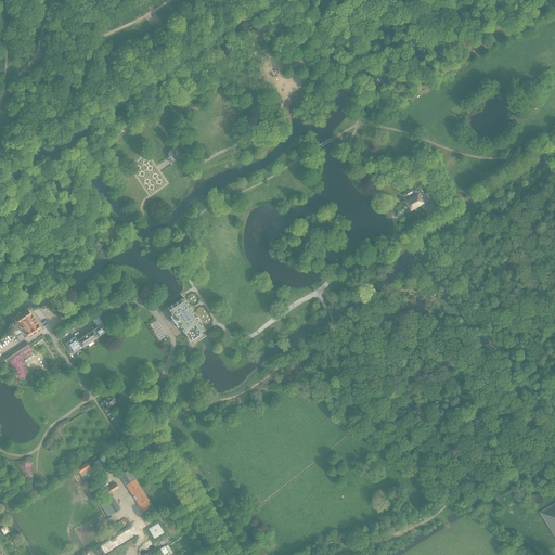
[(426,206),(433,202),(427,193),(424,194),(421,190),(417,192),(418,194),(408,201),(413,210),(424,204),(426,206)]
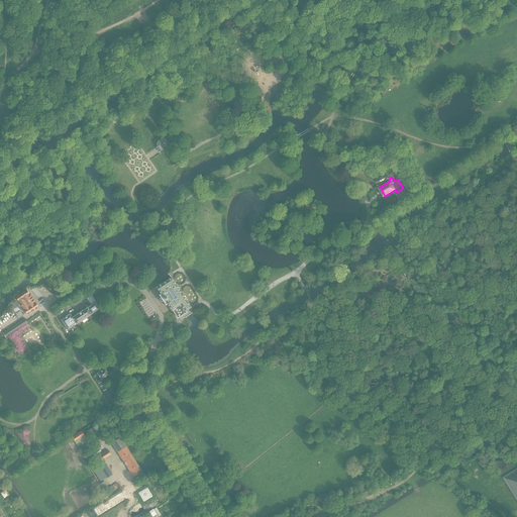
[(407,279),(403,272),(397,275),(401,282),(407,279)]
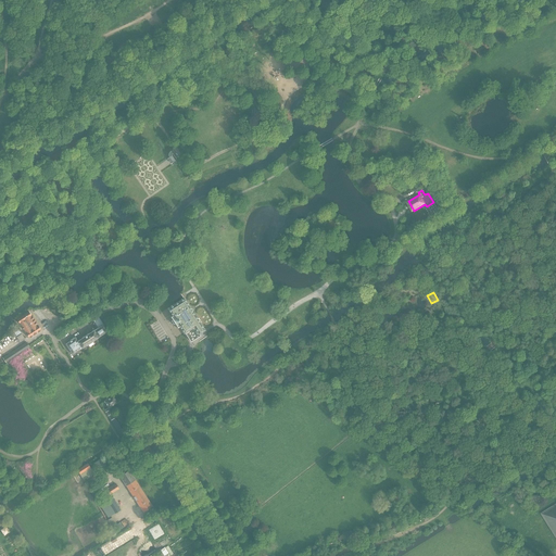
[(176,303),(168,308),(173,315),(171,316),(173,320),(172,321),(174,324),(175,324),(178,327),(179,326),(184,332),(185,332),(191,341),(199,336),(198,333),(204,329),(184,298),(184,299),(176,303)]
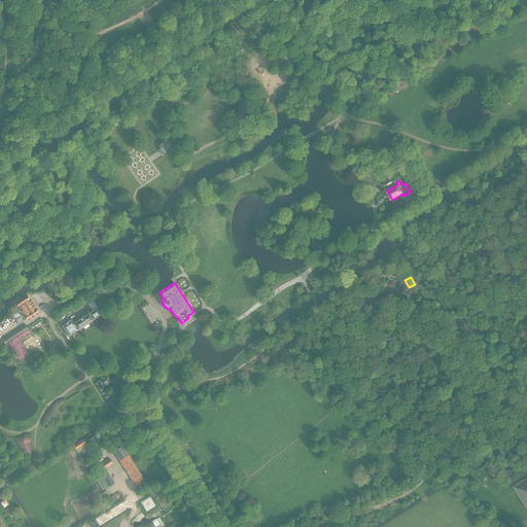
[(30,300),(28,295),(27,295),(15,303),(19,307),(25,316),(27,320),(28,319),(29,320),(30,319),(30,318),(32,317),(35,316),(34,315),(36,314),(36,315),(38,314),(38,313),(39,312),(36,309),(35,309),(35,308),(37,307),(32,300),(30,301),(30,300)]
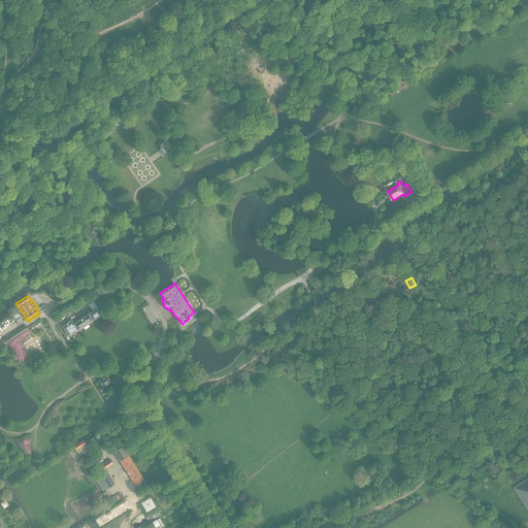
[(63,327),(69,336),(77,330),(77,331),(94,321),(93,320),(101,315),(97,308),(98,307),(94,301),(89,304),(91,306),(89,307),(91,309),(92,309),(94,310),(74,324),(72,321),(63,327)]
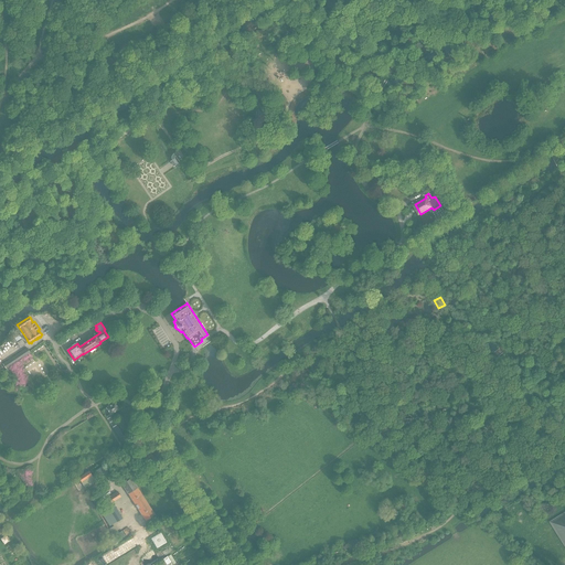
[(24,343),(22,339),(17,332),(12,336),(17,342),(20,347),(24,343)]
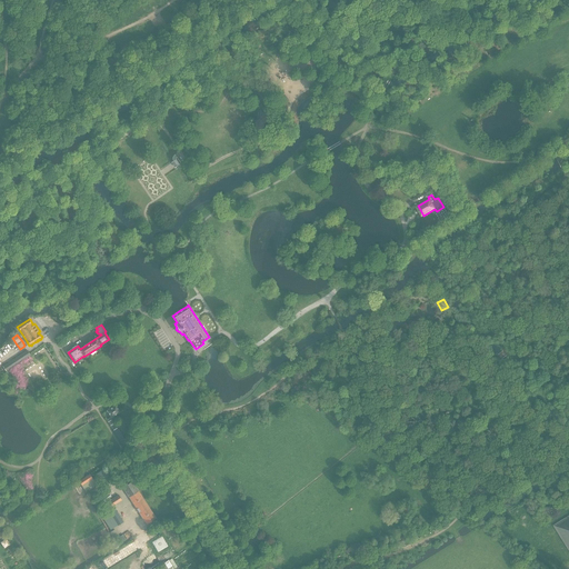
[(27,350),(2,367),(7,371),(31,356),(27,350)]
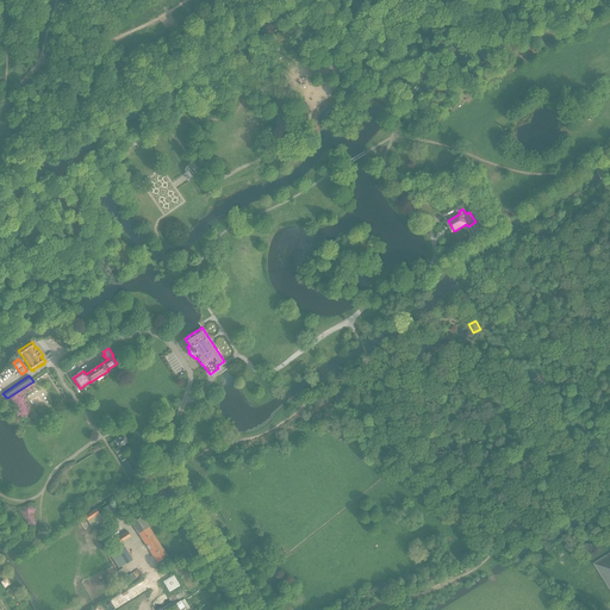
[(101,518),(99,514),(95,509),(85,516),(88,521),(91,526),(101,518)]
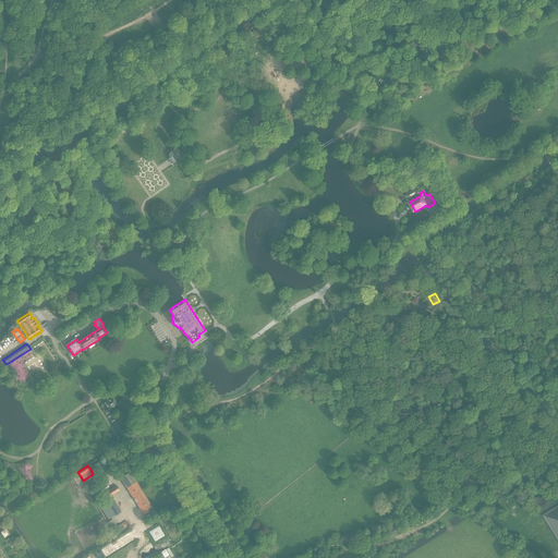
[(144,514),(154,508),(134,477),(130,472),(120,477),(144,514)]
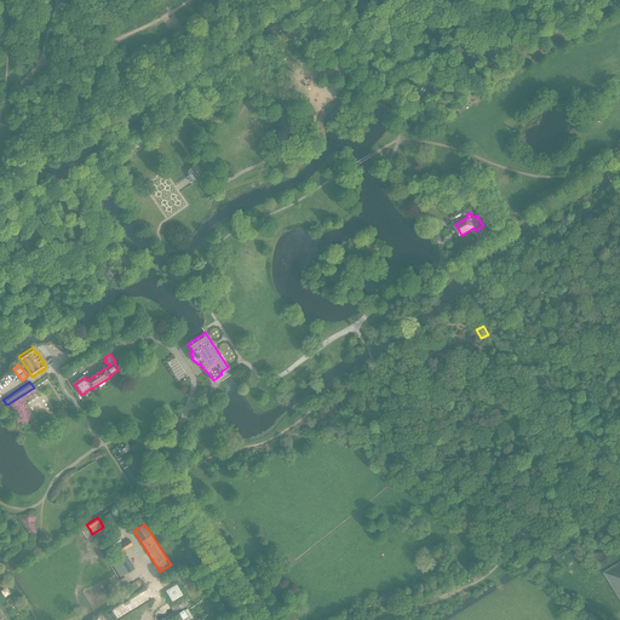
[(119,547),(114,550),(119,558),(128,573),(135,569),(125,555),(124,555),(122,552),(133,545),(130,540),(119,546),(119,547)]
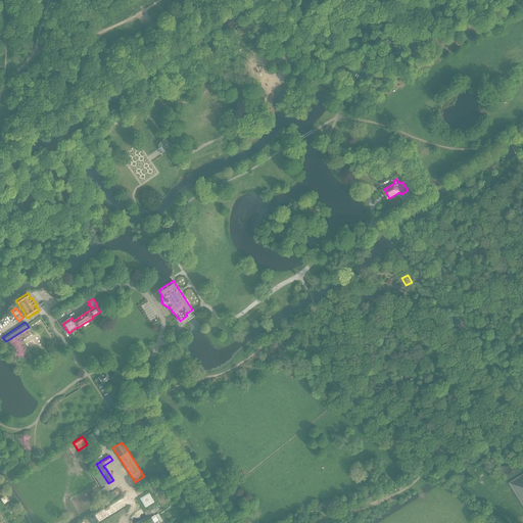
[(100,471),(95,474),(103,486),(108,483),(100,471)]
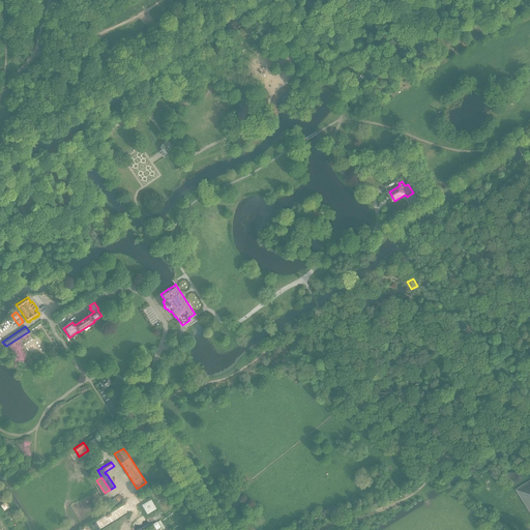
[(529,480),(517,490),(529,510),(529,480)]
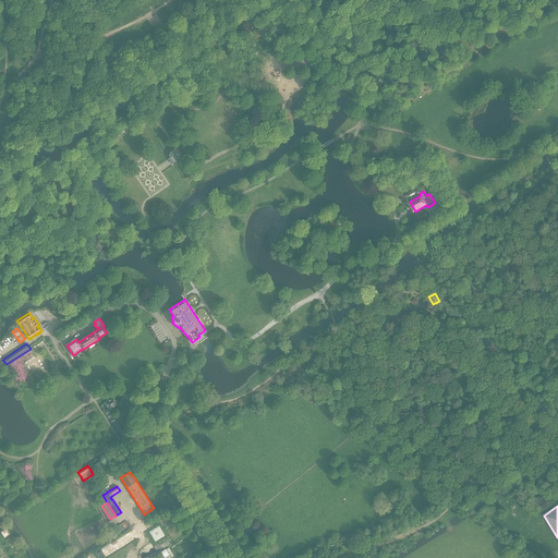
[(113,519),(107,523),(111,529),(117,525),(113,519)]
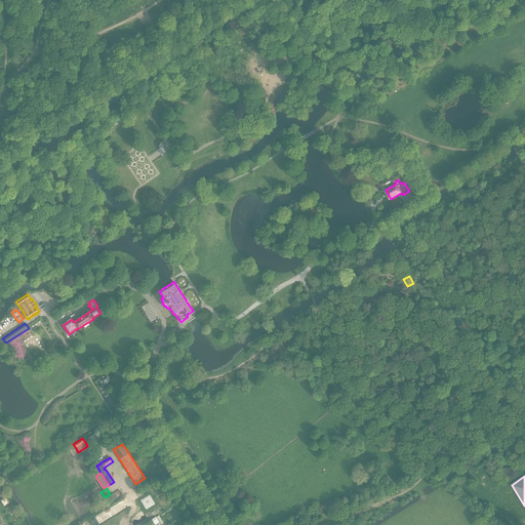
[(3,506),(8,502),(5,497),(0,500),(3,506)]
